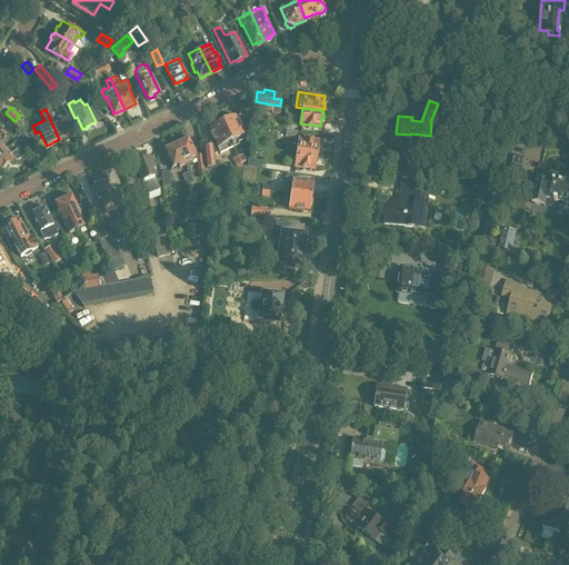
[(72,132),(62,111),(53,116),(51,114),(48,115),(59,139),(72,132)]
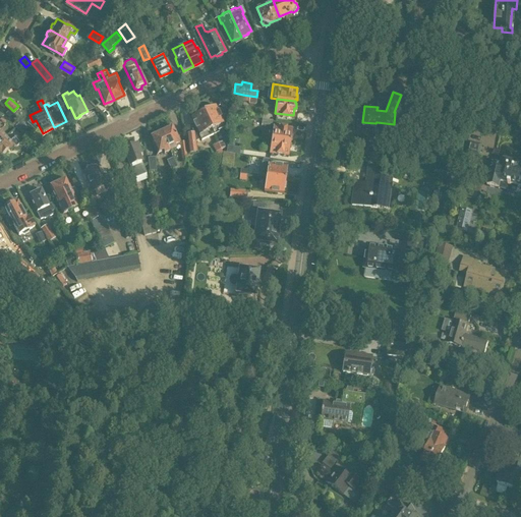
[(224,120),(216,104),(210,107),(209,106),(203,109),(213,132),(217,131),(218,128),(224,125),(222,121),(224,120)]
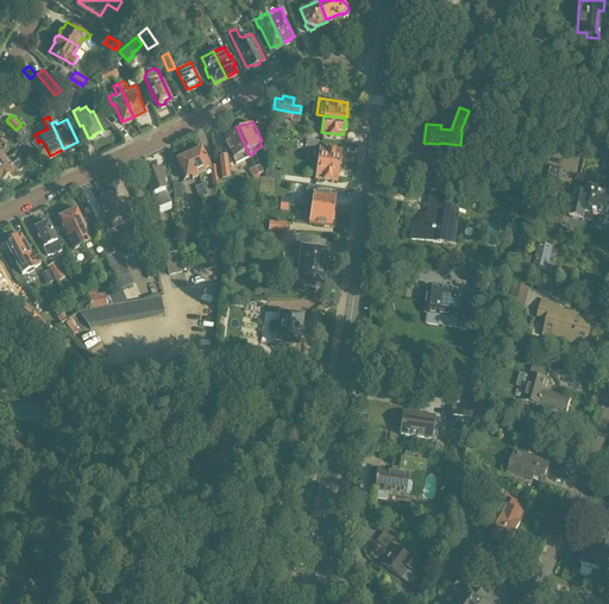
[(218,155),(220,171),(221,176),(230,175),(228,162),(234,158),(236,162),(249,155),(237,127),(230,131),(231,132),(223,136),(230,149),(226,150),(226,153),(218,155)]
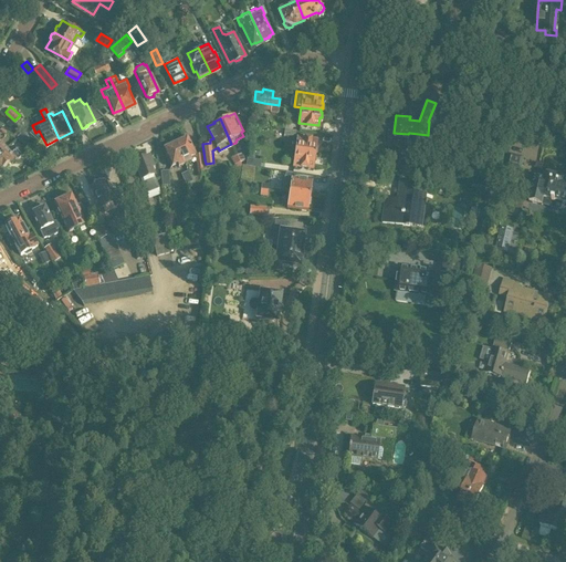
[(24,143),(30,136),(22,128),(17,135),(24,143)]
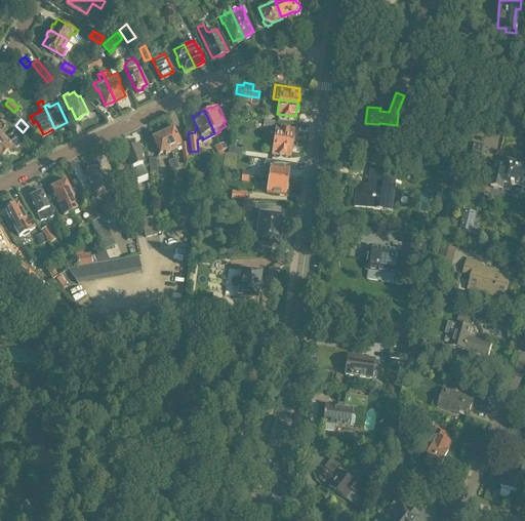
[(294,138),(294,133),(293,133),(294,126),(276,123),(274,138),(292,141),(292,138),(294,138)]
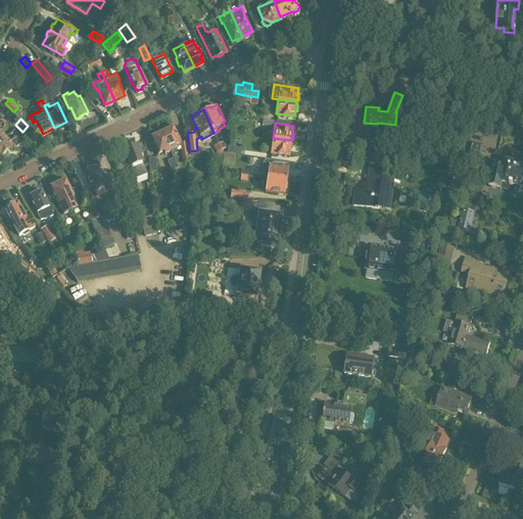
[(175,143),(181,141),(174,125),(161,130),(171,148),(176,146),(175,143)]
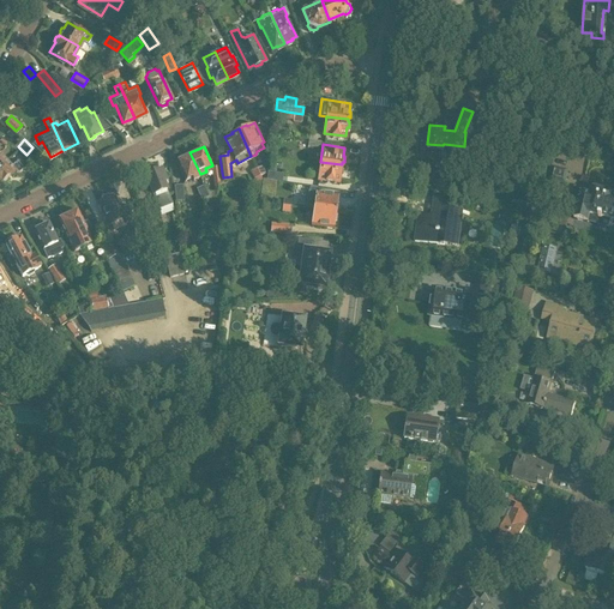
[(193,178),(200,174),(190,152),(176,160),(185,178),(192,175),(193,178)]
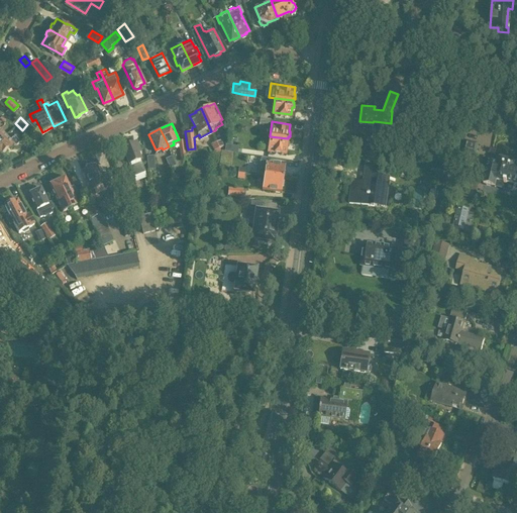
[(10,137),(5,132),(0,135),(0,150),(4,149),(12,141),(13,142),(16,142),(19,140),(19,139),(22,137),(17,131),(14,133),(10,137)]
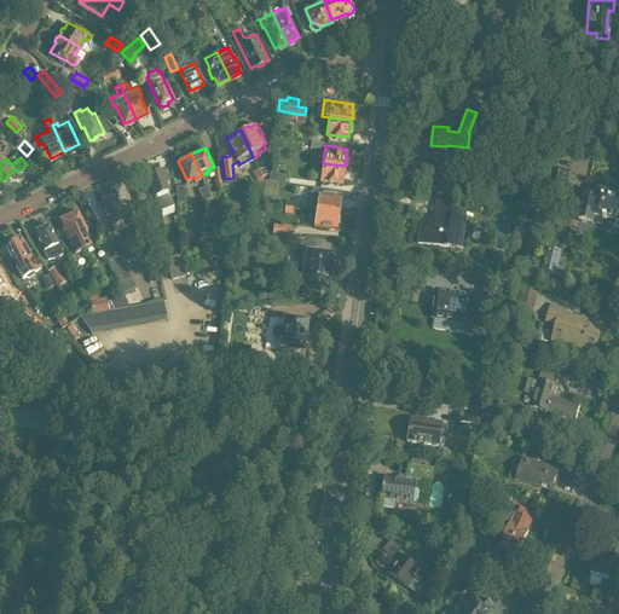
[(346,174),(346,168),(345,168),(345,166),(323,163),(320,179),(342,183),(343,173),(346,174)]
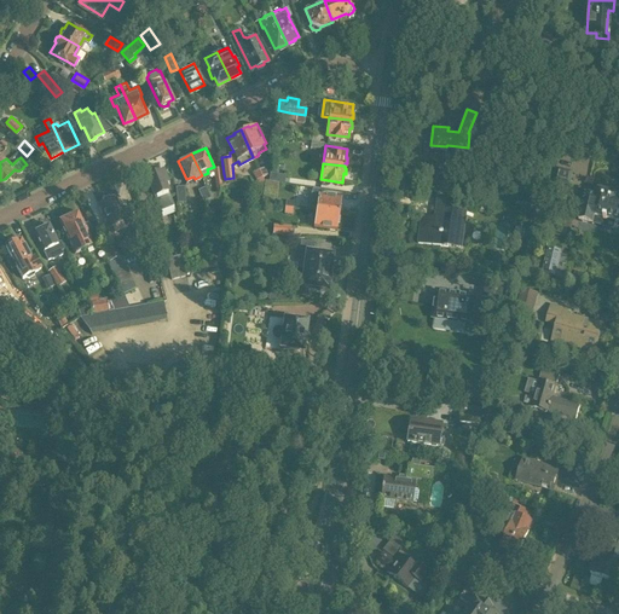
[(264,180),(265,179),(262,174),(268,172),(265,164),(258,167),(264,180)]
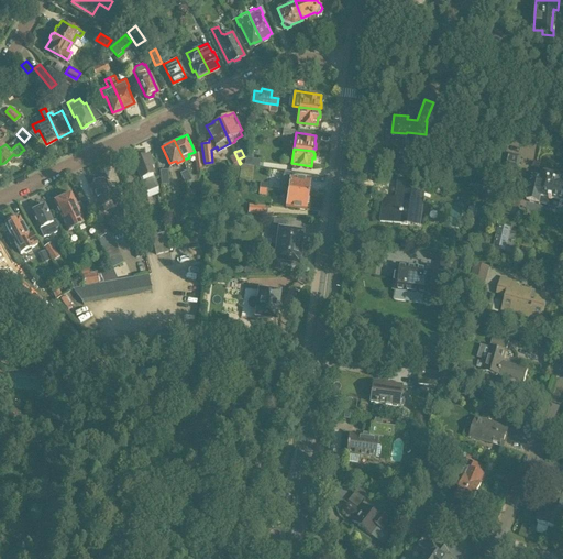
[(506,150),(503,161),(518,165),(521,153),(506,150)]
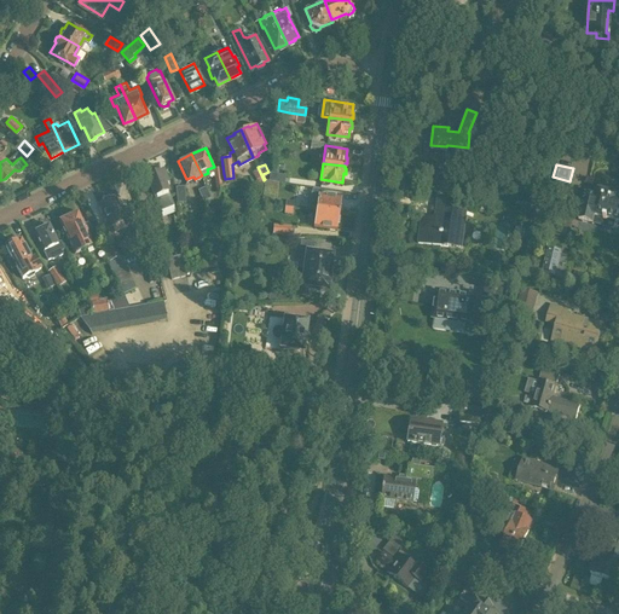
[(259,183),(264,180),(258,167),(253,169),(259,183)]
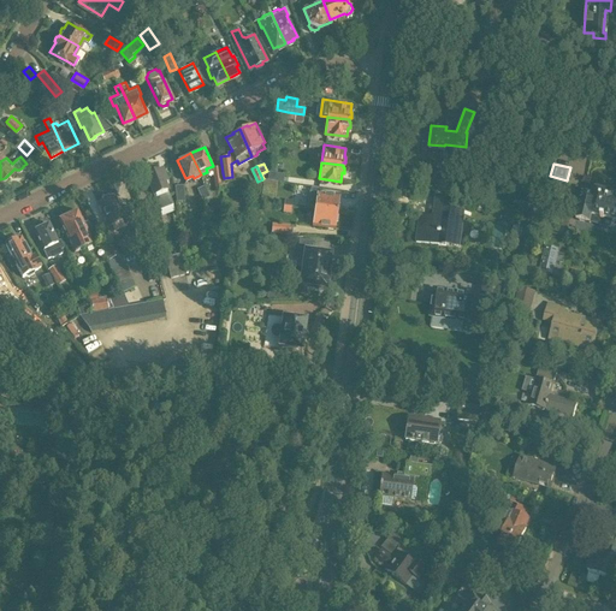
[(159,207),(173,202),(165,179),(167,179),(163,167),(146,175),(159,207)]
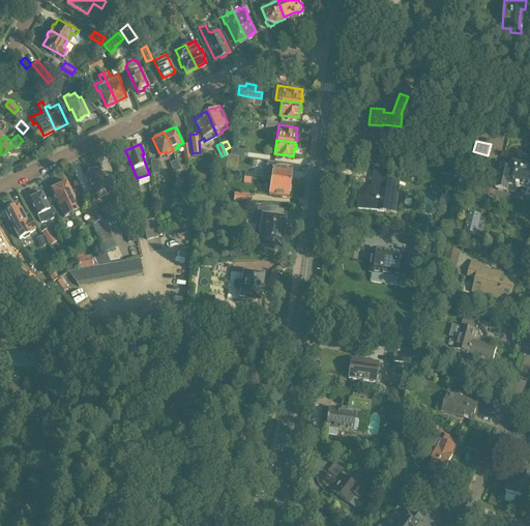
[(243,154),(244,147),(231,145),(230,152),(237,153),(238,154),(243,154)]
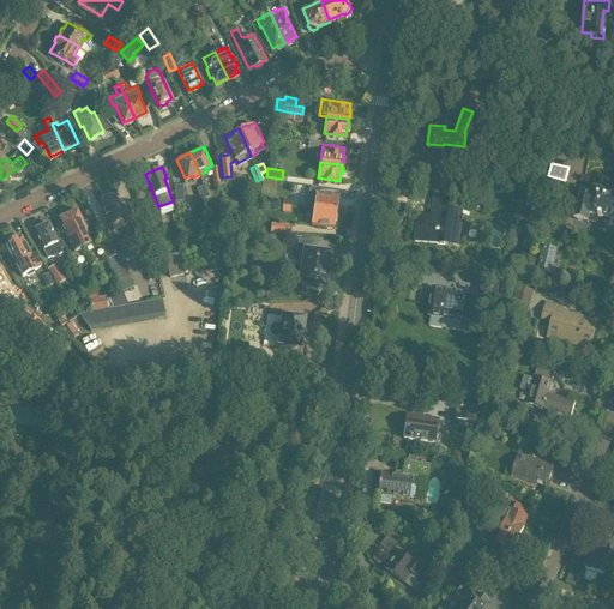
[(263,176),(260,196),(274,197),(276,179),(275,178),(266,176),(263,176)]
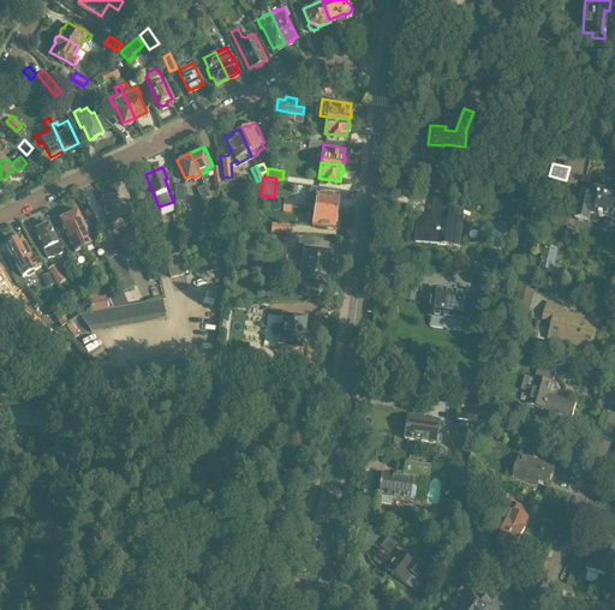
[(202,197),(209,193),(204,183),(196,186),(202,197)]
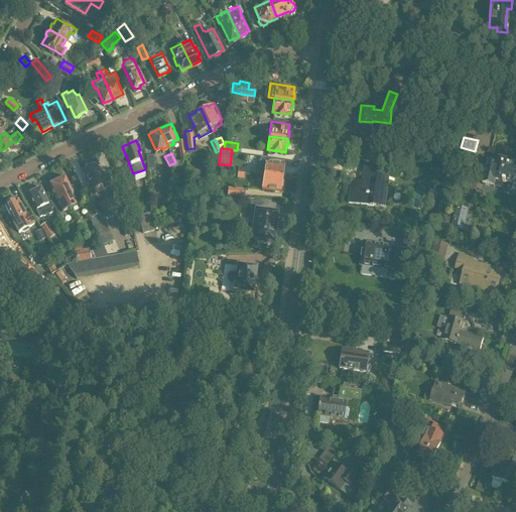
[(478,165),(476,173),(484,175),(483,180),(494,183),(496,177),(503,179),(503,180),(506,181),(506,180),(513,181),(515,182),(515,164),(515,159),(507,157),(500,156),(499,155),(497,160),(488,158),(487,163),(479,161),(478,165)]
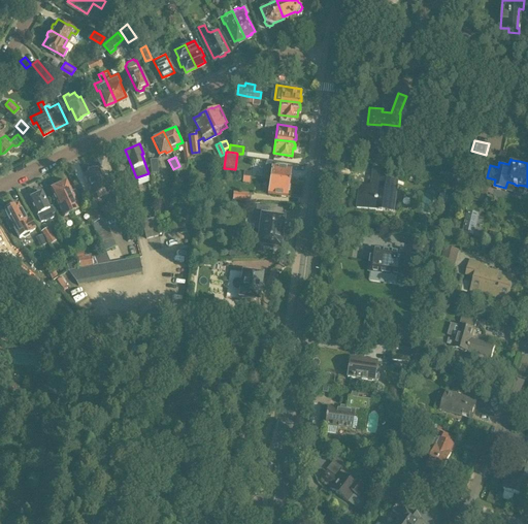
[(291,177),(291,173),(290,172),(291,165),(266,162),(264,176),(270,176),(289,179),(289,177),(291,177)]
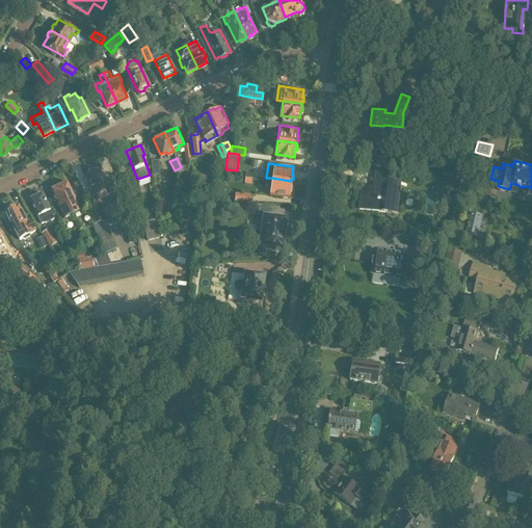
[(104,179),(99,166),(85,173),(94,192),(108,186),(110,190),(116,187),(111,176),(104,179)]
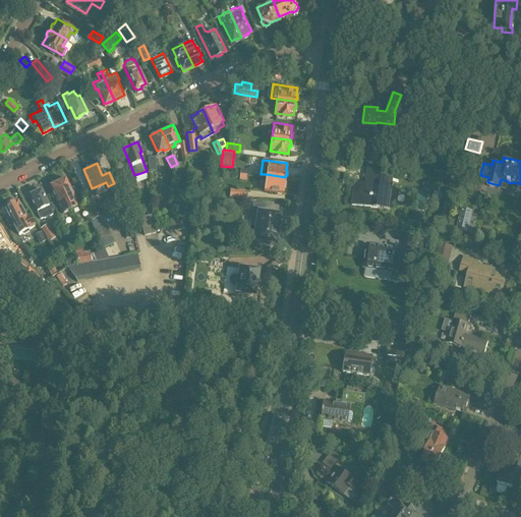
[(388,198),(391,175),(384,174),(384,171),(382,171),(383,166),(369,164),(365,191),(354,189),(352,202),(378,205),(379,197),(388,198)]
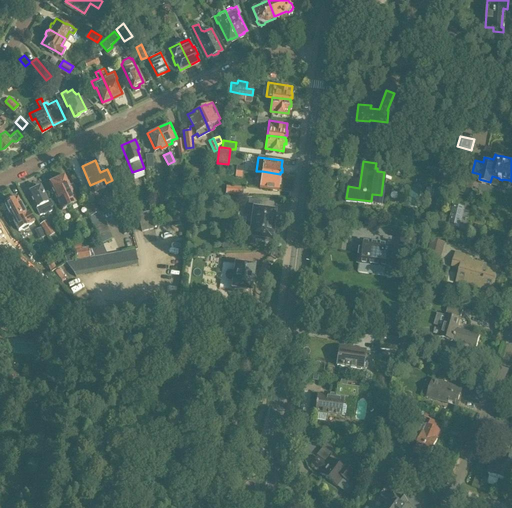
[(280,181),(281,176),(280,176),(280,174),(262,171),(260,185),(278,188),(279,181),(280,181)]
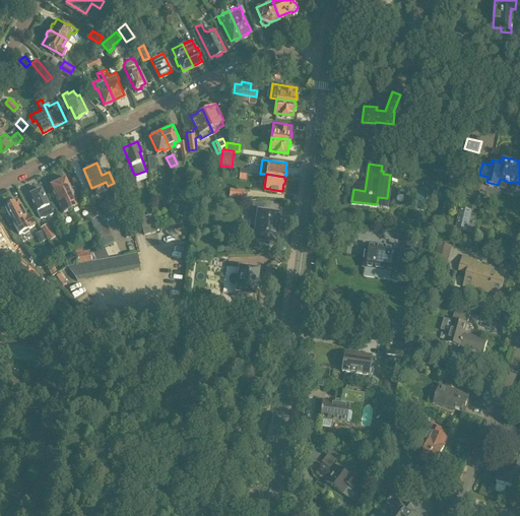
[(65,176),(58,179),(71,206),(71,207),(76,204),(72,197),(78,194),(74,185),(70,187),(65,176)]
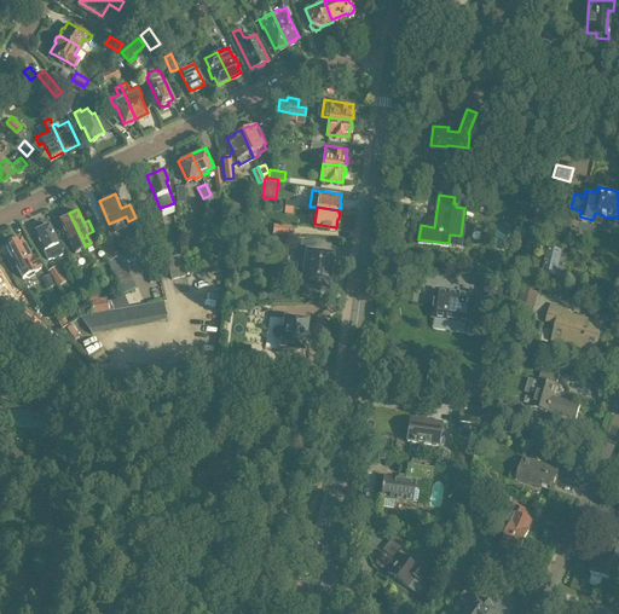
[(69,213),(59,218),(69,239),(70,239),(75,250),(85,247),(85,245),(69,213)]
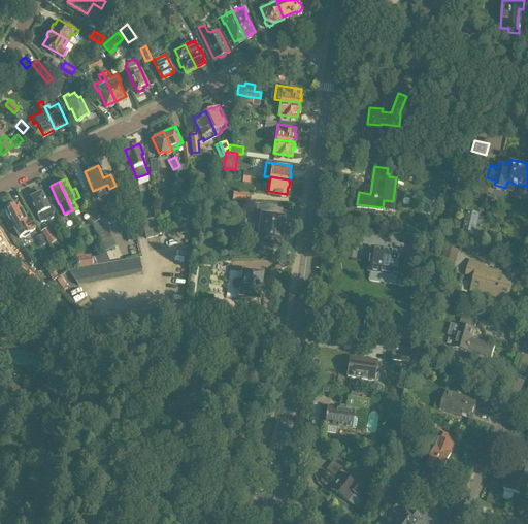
[(233,189),(233,197),(248,197),(249,190),(233,189)]
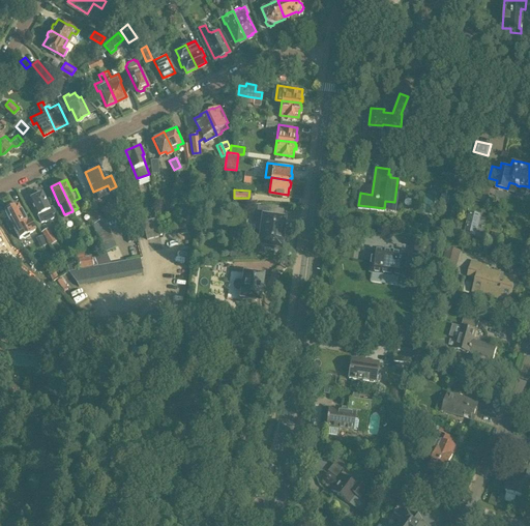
[(35,194),(30,197),(41,221),(45,218),(45,220),(54,215),(53,212),(55,210),(52,204),(49,206),(42,191),(40,192),(38,191),(36,192),(35,194)]
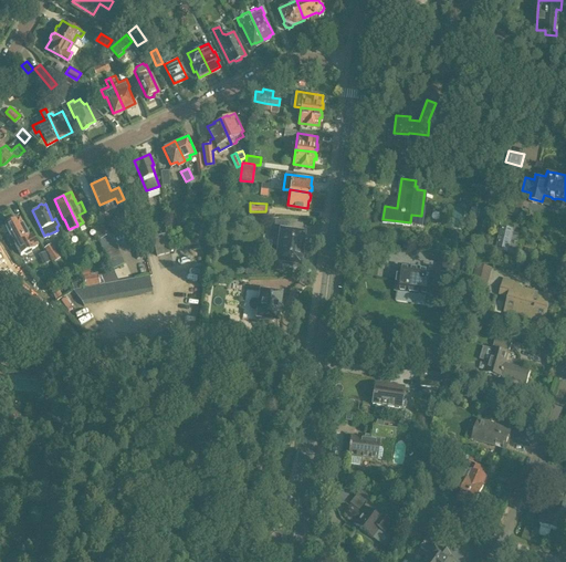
[(19,215),(4,222),(11,235),(7,237),(10,242),(14,241),(16,242),(20,252),(28,248),(34,245),(38,242),(32,231),(29,233),(19,215)]
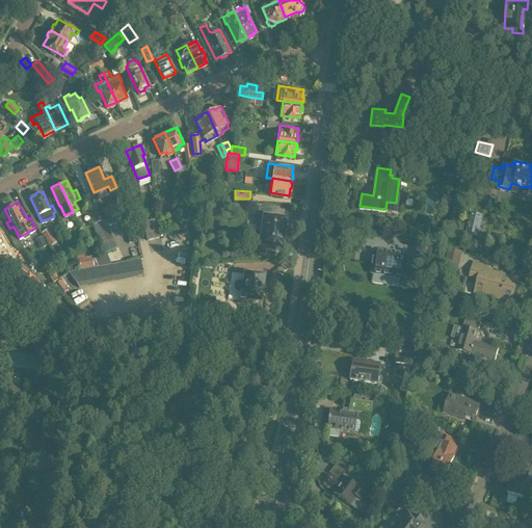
[(263,218),(262,228),(284,231),(286,216),(269,214),(271,206),(259,204),(257,217),(263,218)]
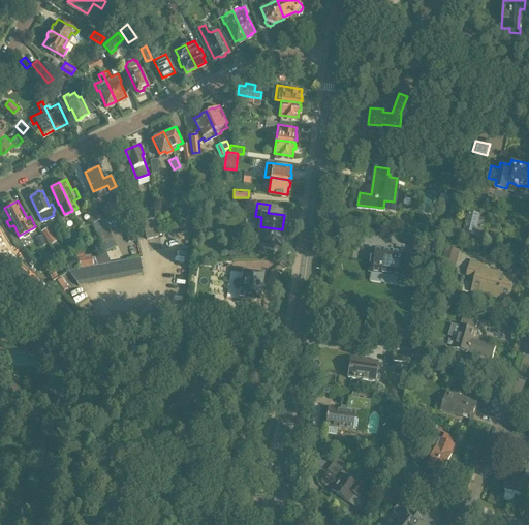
[(104,248),(116,243),(103,216),(104,215),(99,205),(87,211),(104,247),(104,248)]
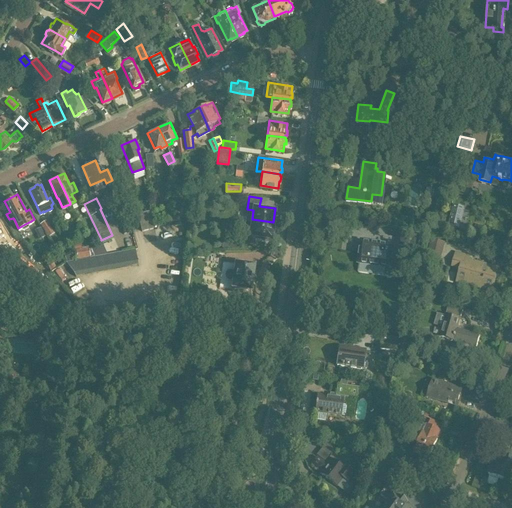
[(453,202),(448,223),(459,225),(463,205),(453,202)]
